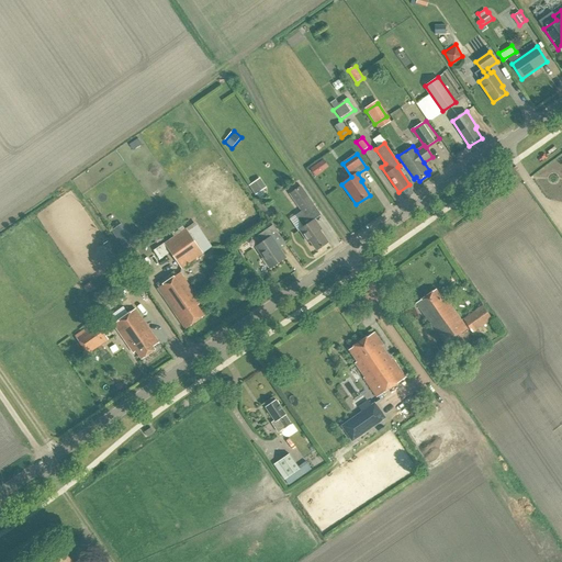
[(315,166),(311,168),(316,176),(319,173),(315,166)]
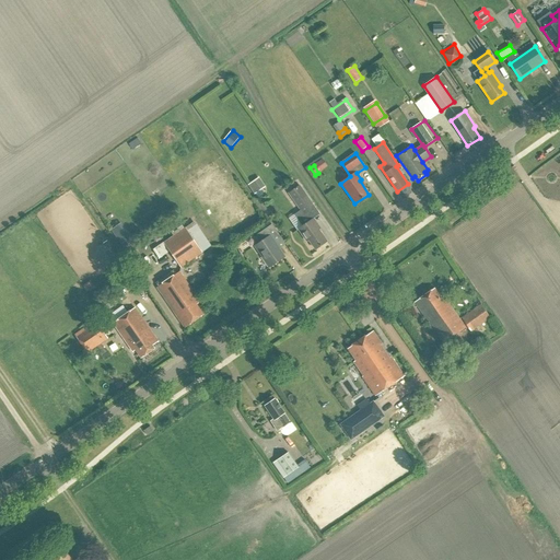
[(248,186),(255,195),(266,187),(260,178),(248,186)]
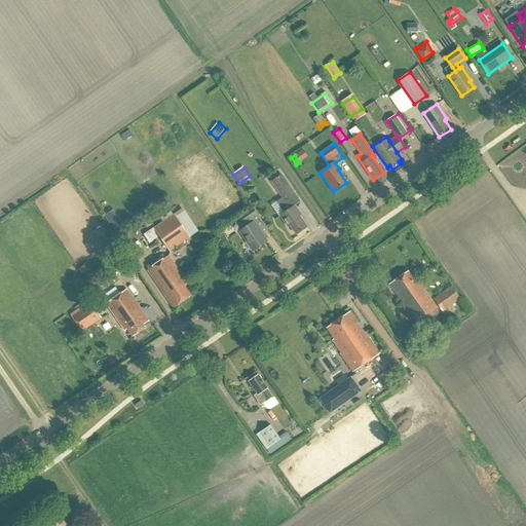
[(291,225),(296,234),(307,227),(299,216),(301,215),(294,205),(294,207),(289,199),(296,194),(282,175),(271,182),(283,197),(278,200),(286,212),(280,216),(289,227),(291,225)]
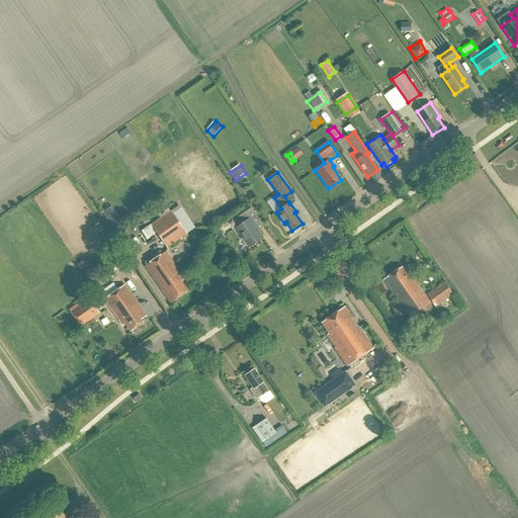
[(101,211),(112,228),(122,221),(111,204),(101,211)]
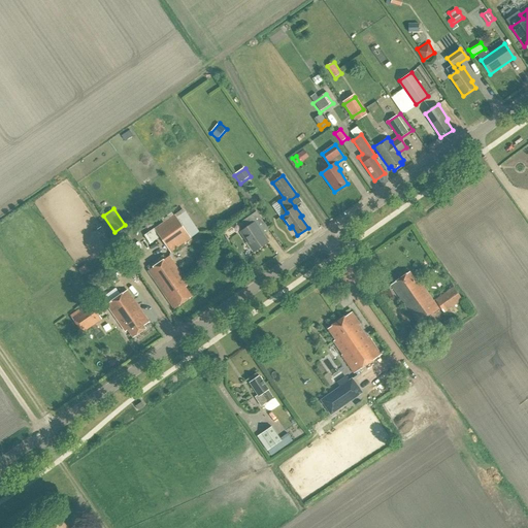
[(180,210),(175,215),(191,237),(196,234),(189,223),(180,210)]
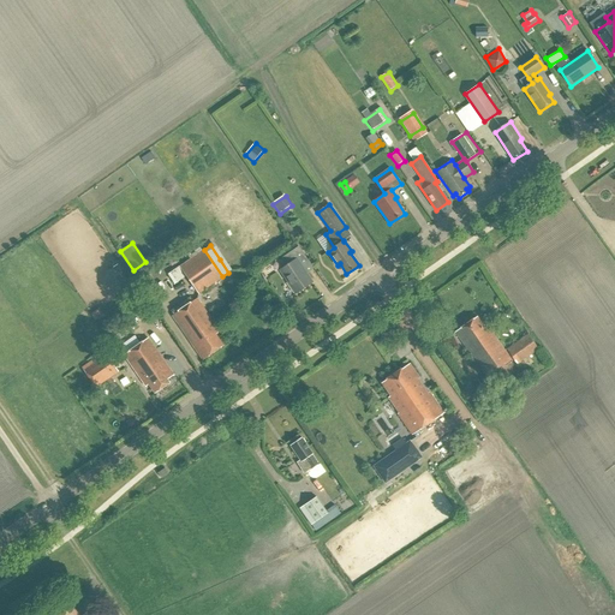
[(280,270),(296,293),(312,282),(306,274),(314,268),(299,248),(285,258),(288,264),(280,270)]
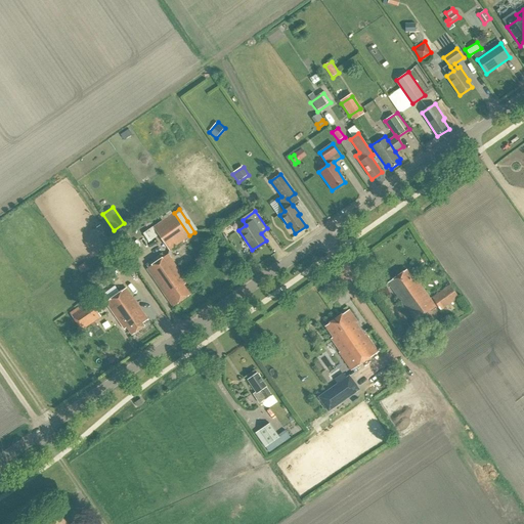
[(154,227),(170,250),(189,235),(174,213),(154,227)]
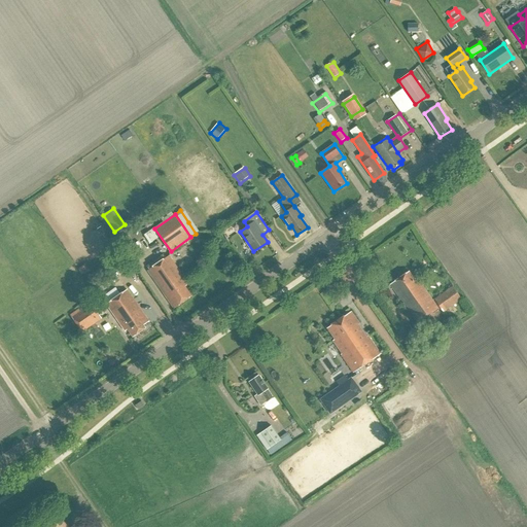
[(157,257),(155,245),(143,248),(145,259),(157,257)]
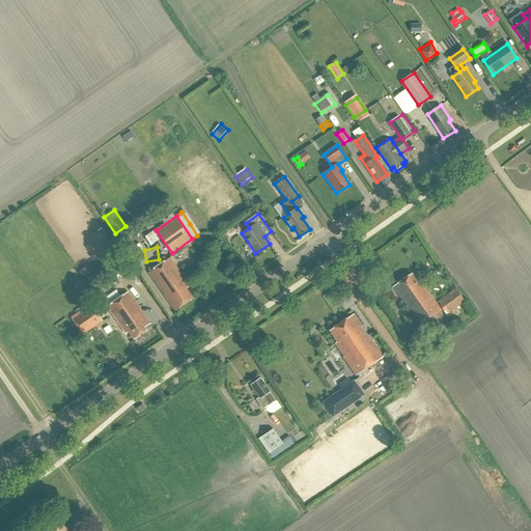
[(185,279),(170,257),(148,273),(175,311),(193,299),(187,288),(188,287),(183,280),(185,279)]
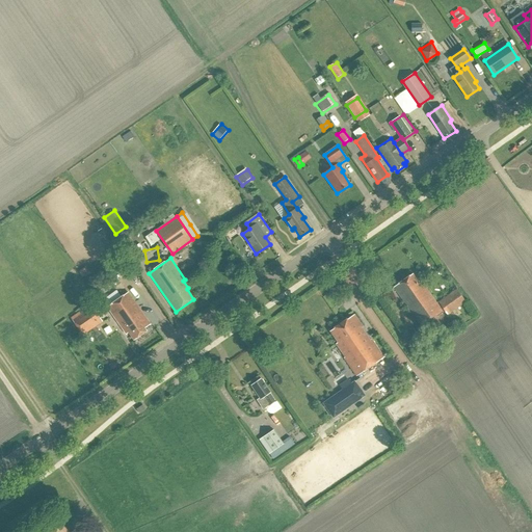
[(413,274),(394,287),(422,327),(443,313),(424,286),(424,287),(420,281),(418,282),(413,274)]
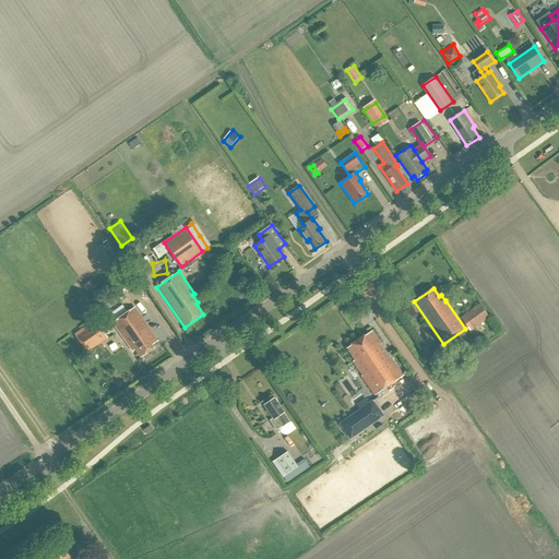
[(461,318),(470,331),(490,318),(480,304),(461,318)]
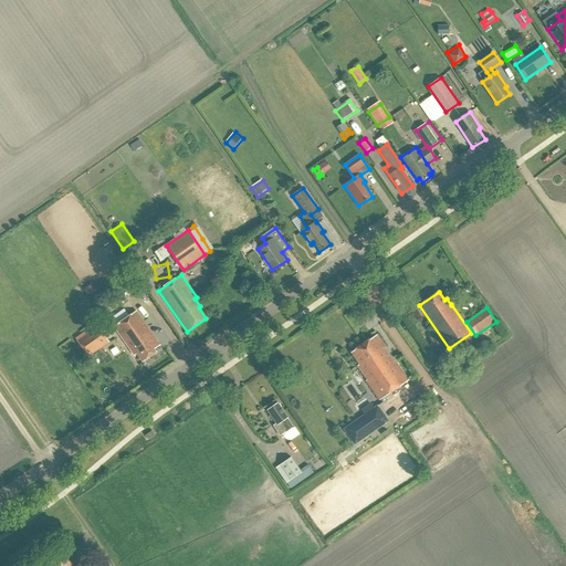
[(135,356),(137,354),(143,362),(156,353),(154,349),(159,345),(136,312),(114,327),(135,356)]
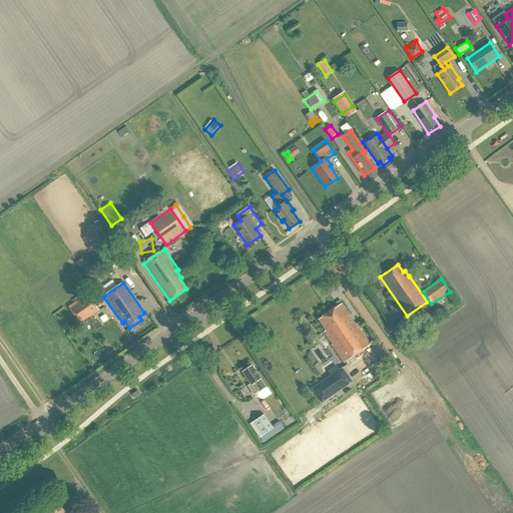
[(99,310),(89,296),(70,309),(80,323),(99,310)]
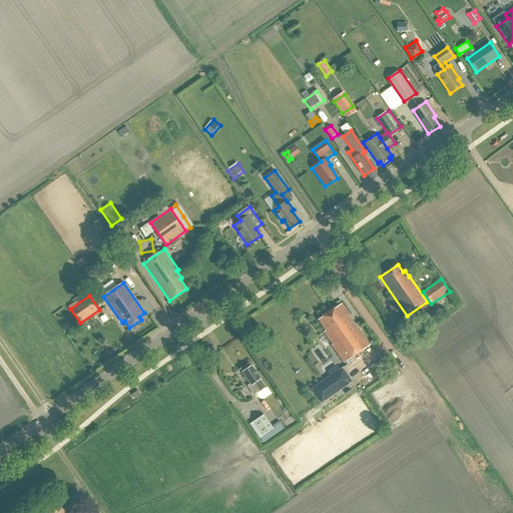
[(328,340),(344,363),(370,345),(342,304),(319,320),(326,331),(324,332),(329,340),(328,340)]
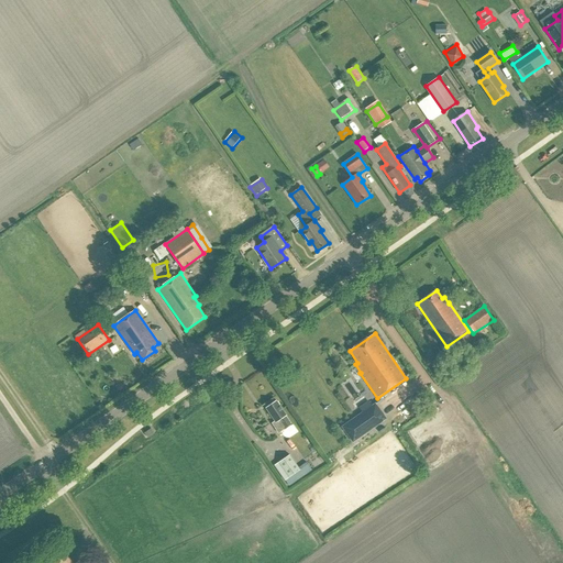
[(272,423),(277,432),(284,428),(285,430),(291,426),(286,416),(276,400),(266,408),(275,421),(272,423)]
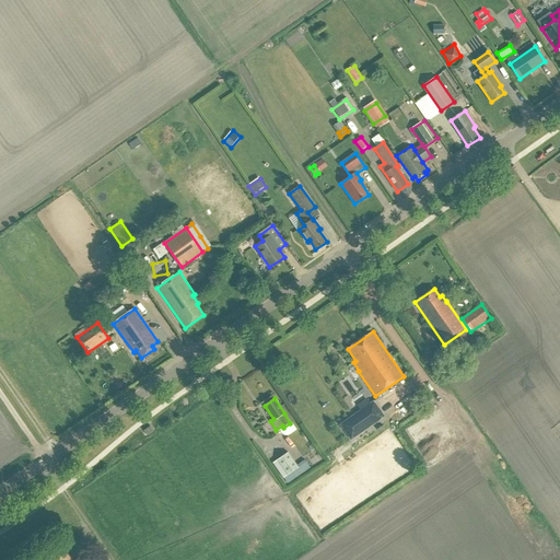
[(373,403),(340,424),(351,440),(383,417),(373,403)]
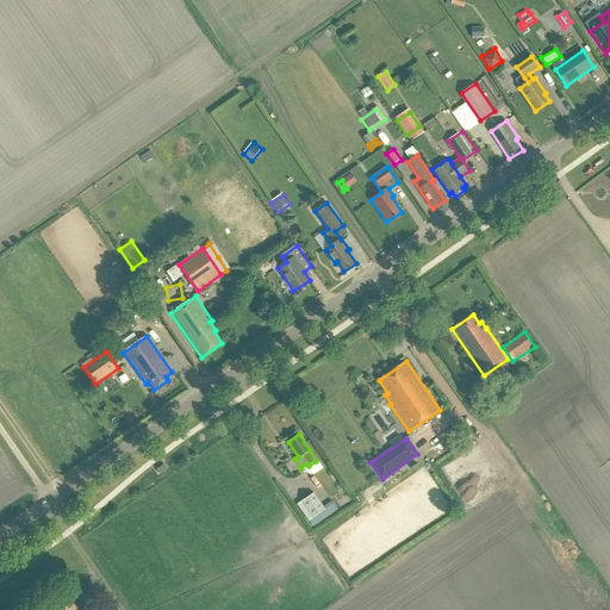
[(156,470),(160,474),(167,470),(163,465),(156,470)]
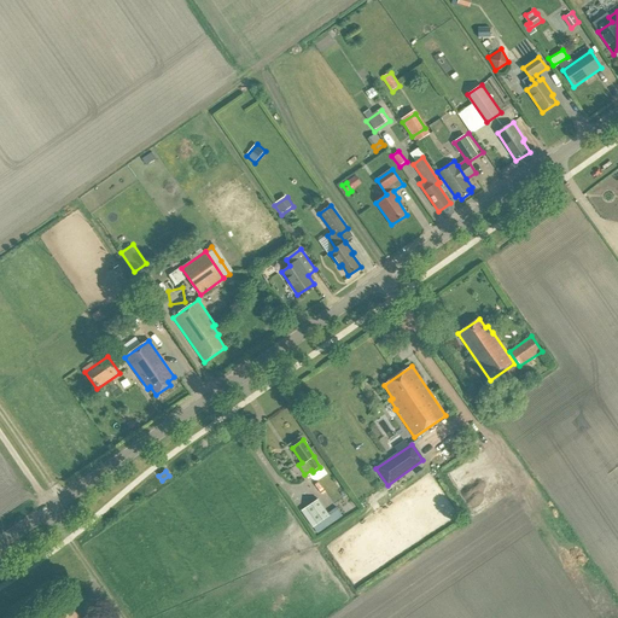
[(313,528),(318,534),(343,516),(336,507),(327,513),(318,500),(302,511),(313,528)]
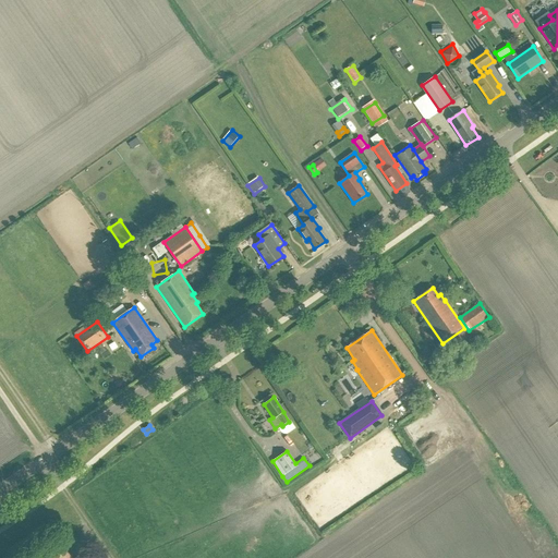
[(71,557),(64,547),(48,557),(71,557)]
